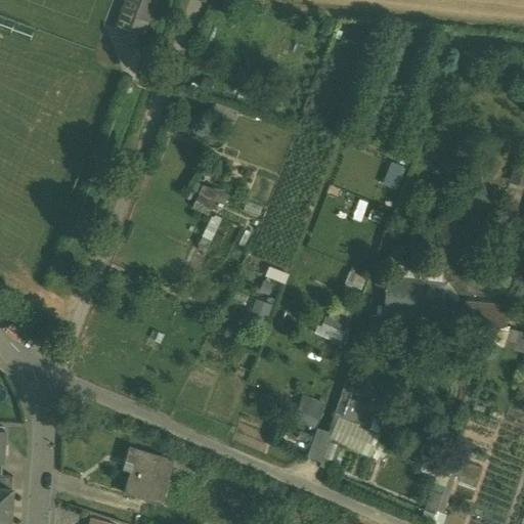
[(155,0),(125,0),(114,30),(116,31),(139,40),(155,0)]
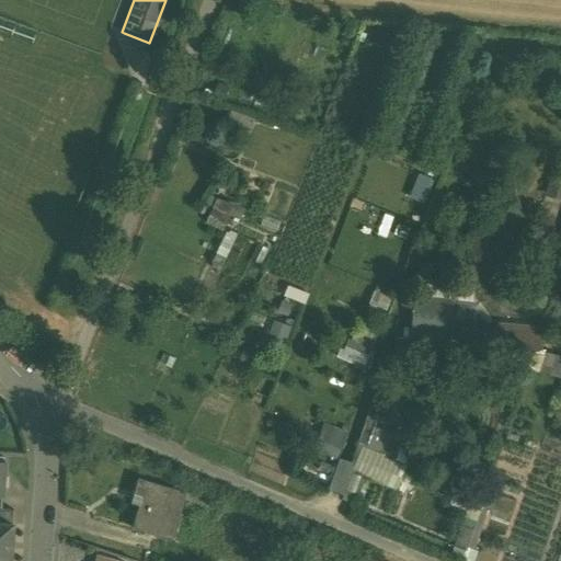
[(560,175),(552,173),(546,195),(560,199),(560,175)]
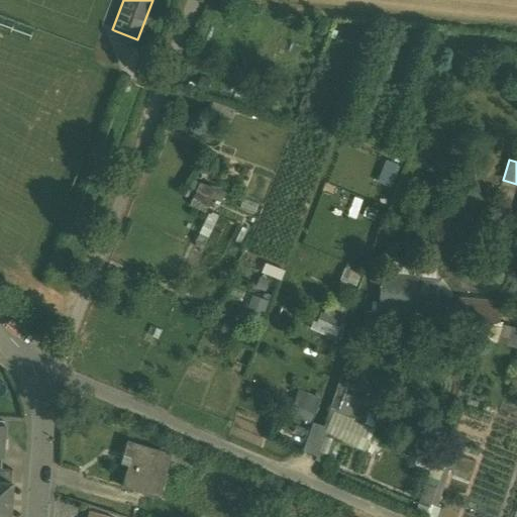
[(200,184),(196,192),(206,197),(210,189),(200,184)]
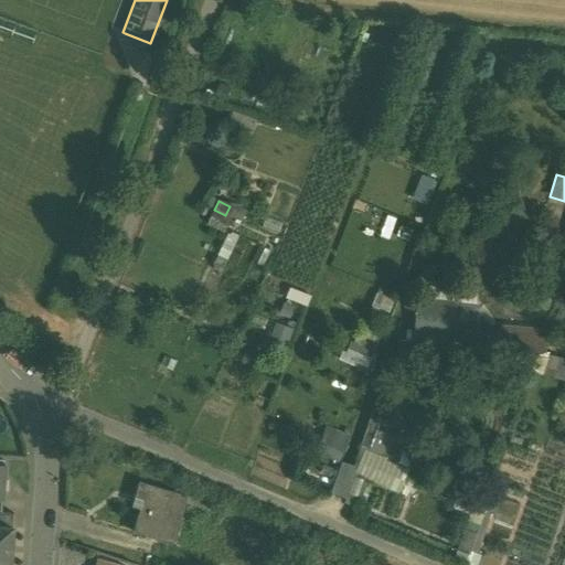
[(283,224),(267,217),(263,226),(278,234),(283,224)]
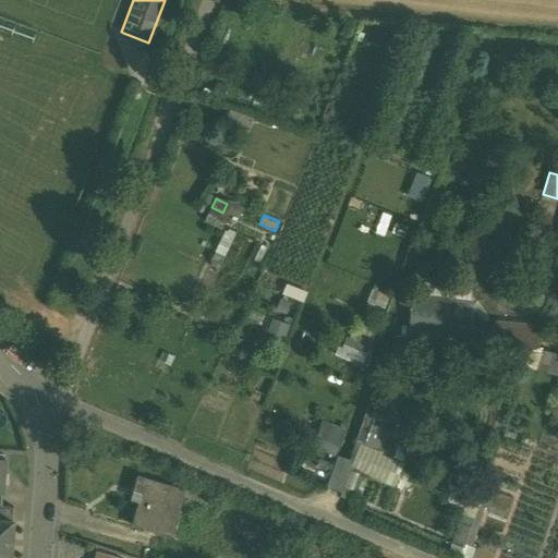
[(227,230),(214,256),(222,261),(235,234),(227,230)]
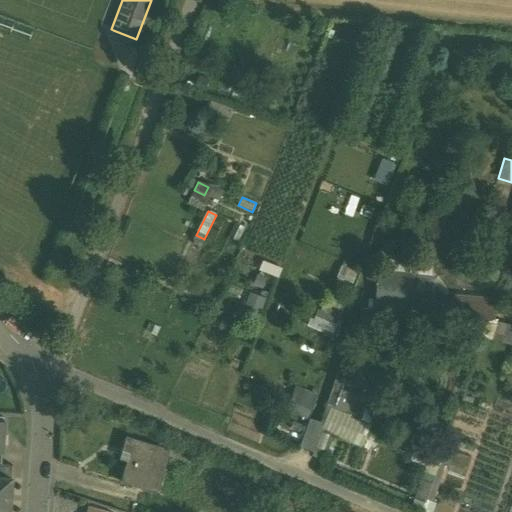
[(376,308),(412,312),(415,275),(379,272),(376,308)]
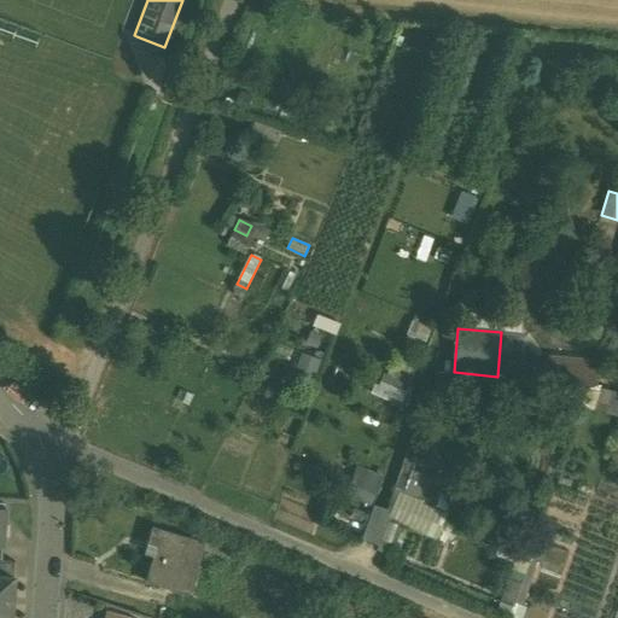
[(320,362),(302,354),(293,373),(313,380),(320,362)]
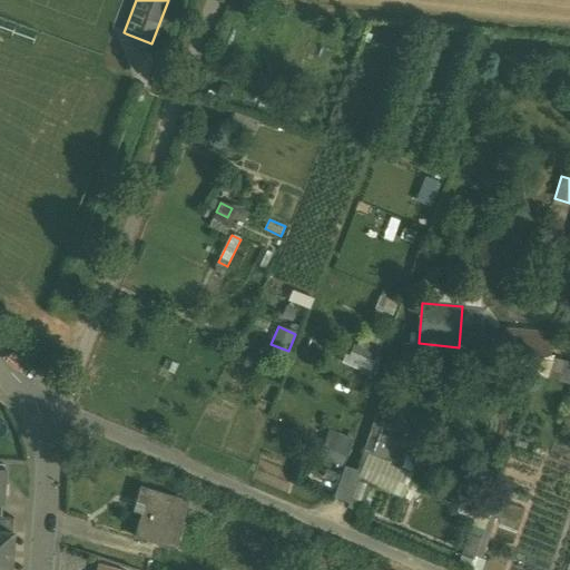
[(374,376),(381,356),(354,345),(349,356),(345,355),(342,362),(374,376)]
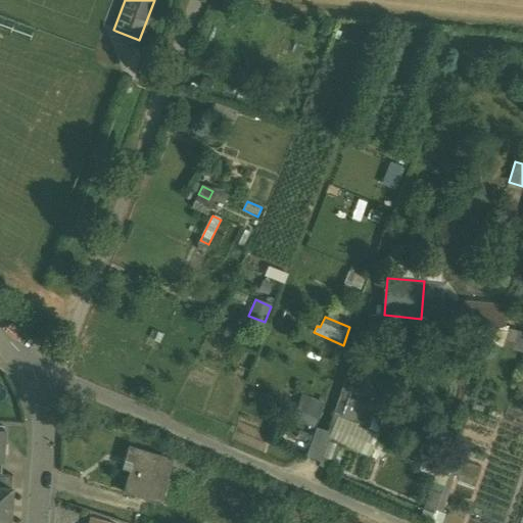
[(522,352),(522,333),(508,330),(503,347),(522,352)]
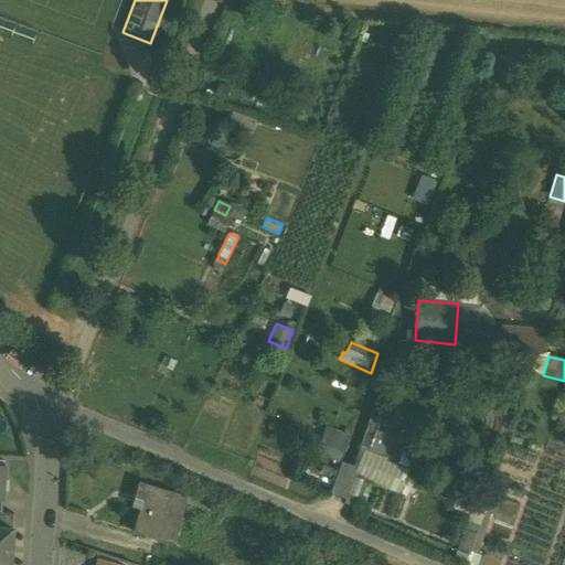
[(317,452),(340,462),(349,438),(327,428),(317,452)]
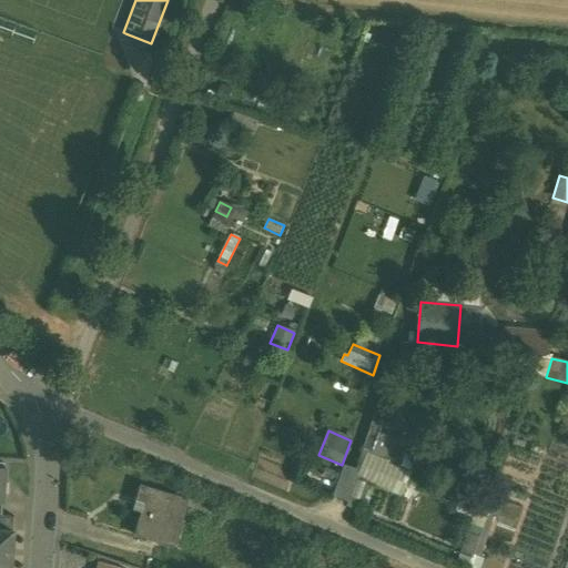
[(402,497),(411,474),(387,464),(388,460),(362,452),(344,501),(348,507),(358,511),(369,484),(402,497)]
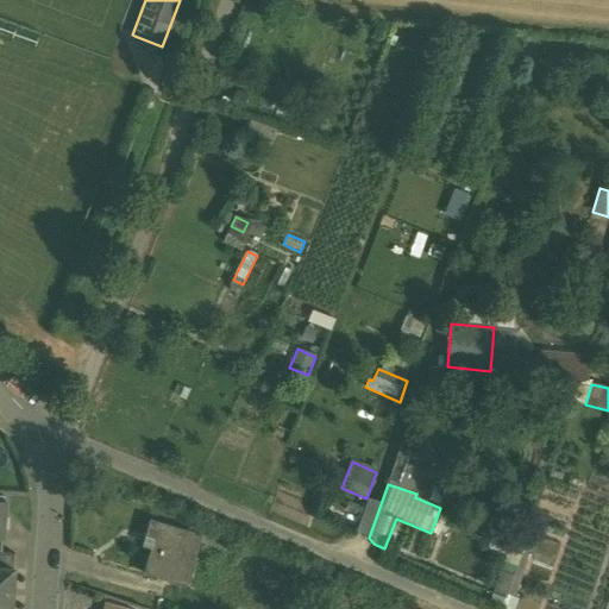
[(202,535),(150,520),(145,538),(154,540),(144,575),(187,586),(202,535)]
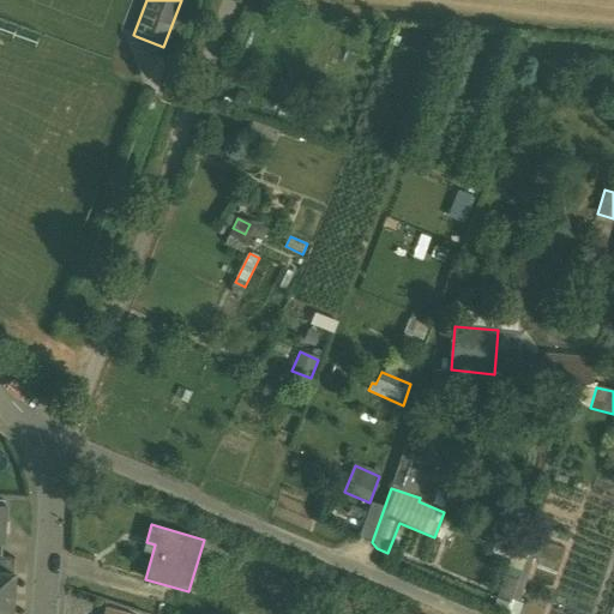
[(510,537),(505,549),(525,558),(530,545),(510,537)]
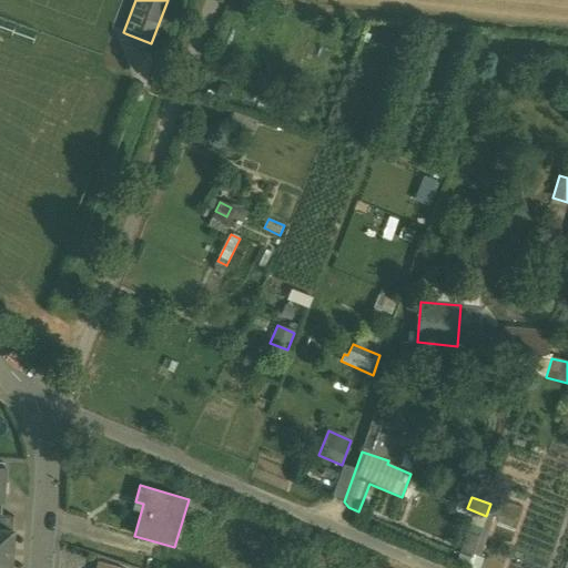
[(503,507),(498,505),(490,504),(469,567),(480,567),(484,560),(480,558),(494,517),(498,518),(503,507)]
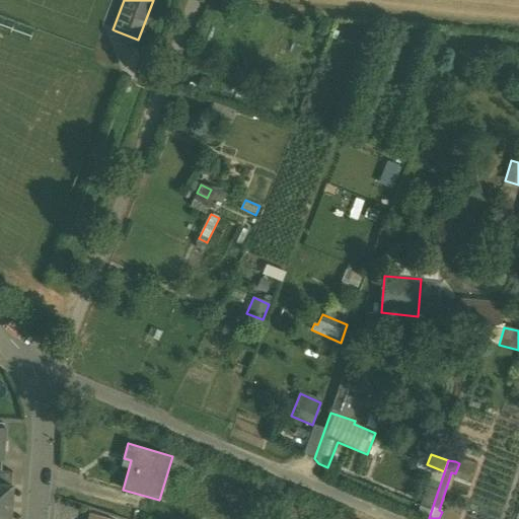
[(1,472),(0,471),(0,484),(11,486),(12,472),(1,472)]
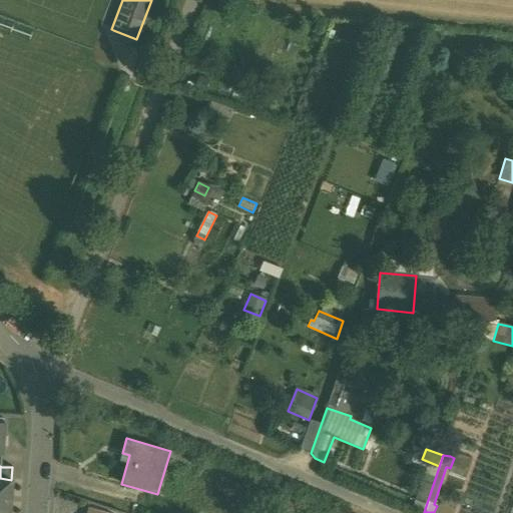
[(0,478),(0,512),(9,512),(11,480),(0,478)]
